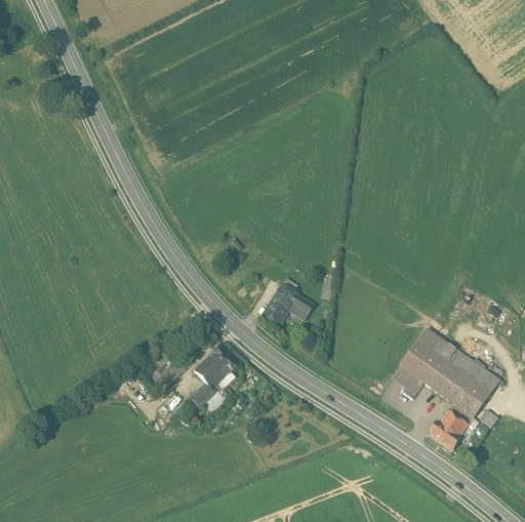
[(228,242),(237,252),(243,246),(235,236),(228,242)]
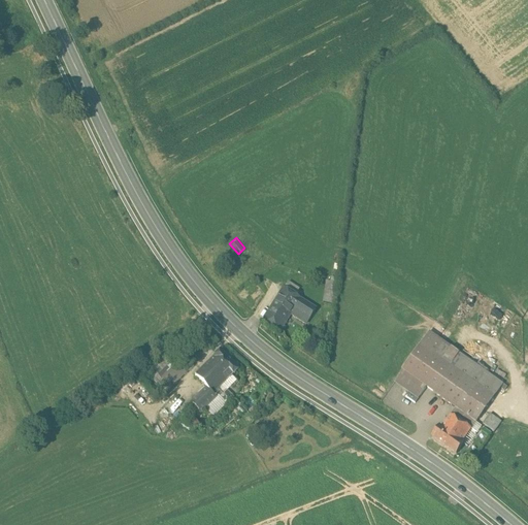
[(284,286),(263,317),(279,327),(290,310),(306,321),(316,306),(299,296),(284,286)]
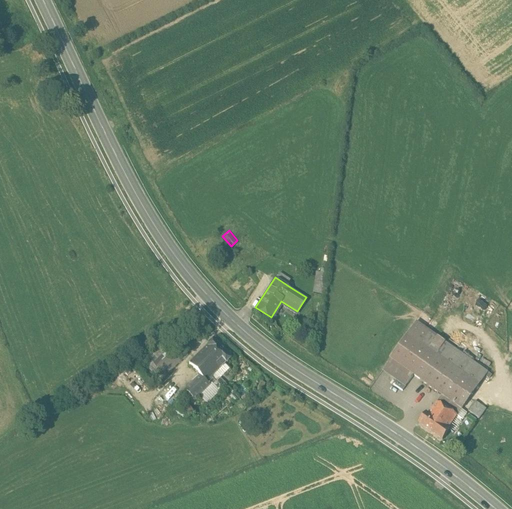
[(416,319),(390,357),(464,407),(489,369),(416,319)]
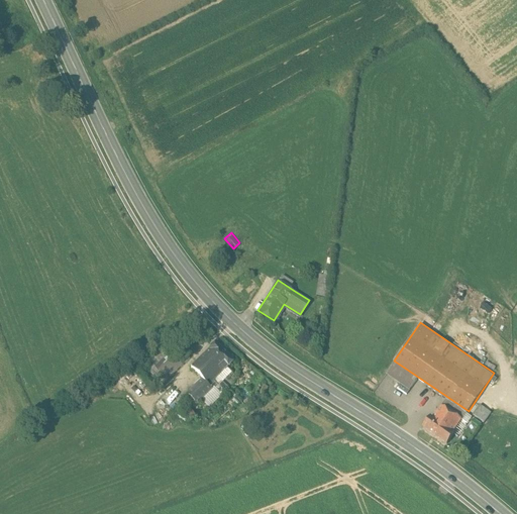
[(216,340),(192,364),(203,376),(209,382),(227,366),(233,360),(216,340)]
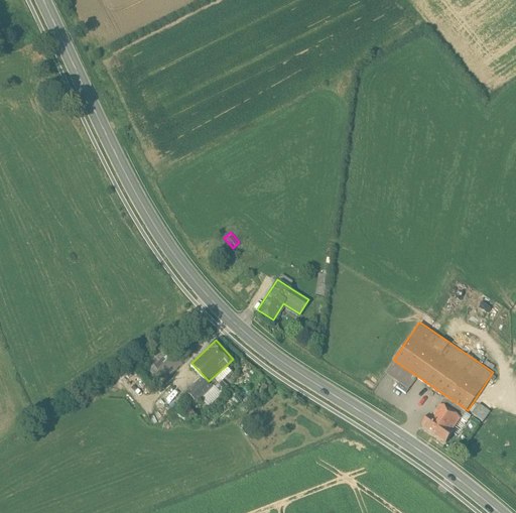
[(161,382),(189,355),(176,342),(148,368),(161,382)]
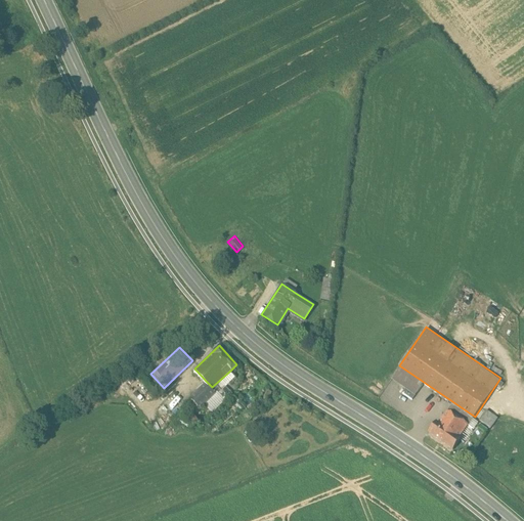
[(216,391),(206,402),(214,409),(228,394),(222,388),(235,376),(230,371),(212,387),(216,391)]
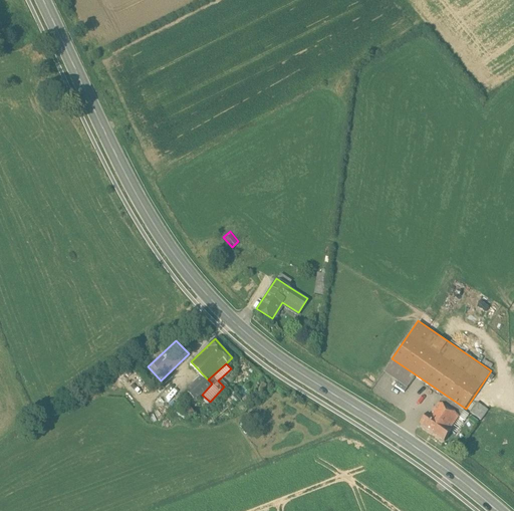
[(208,379),(202,373),(187,389),(197,400),(202,395),(212,384),(208,379)]
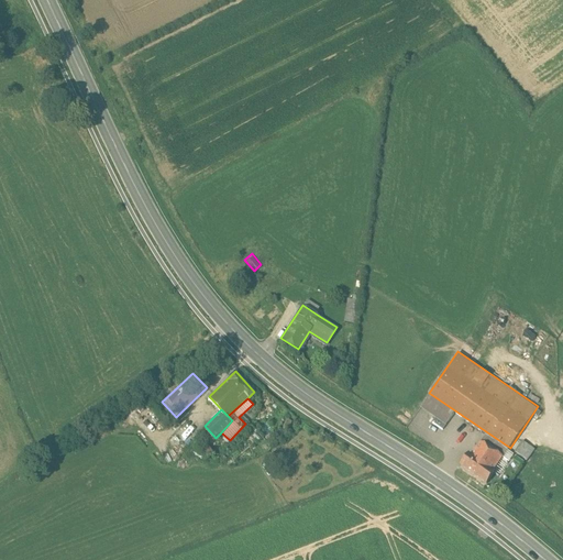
[(522,438),(516,450),(530,457),(537,445),(522,438)]
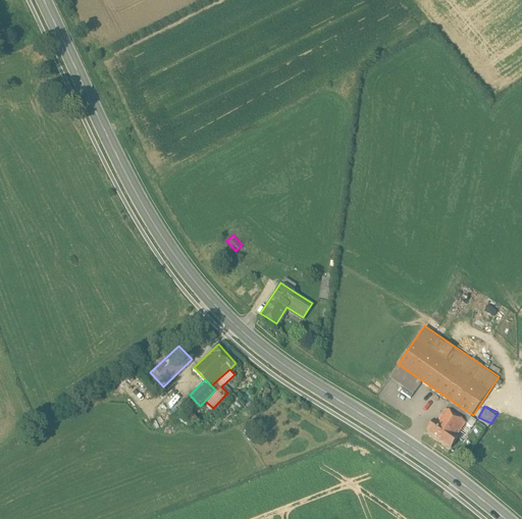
[(445,408),(428,431),(450,447),(466,422),(445,408)]
